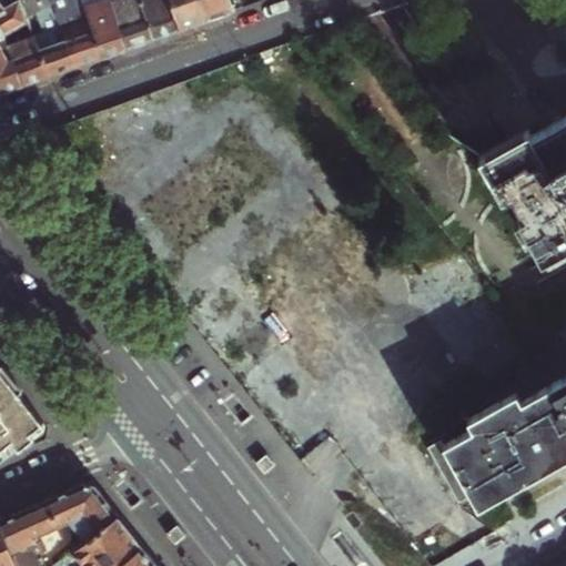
[(0,37),(28,21),(41,12),(51,7),(49,0),(19,0),(3,9),(0,11),(0,95),(2,95),(22,90),(7,47),(3,49),(0,37)]
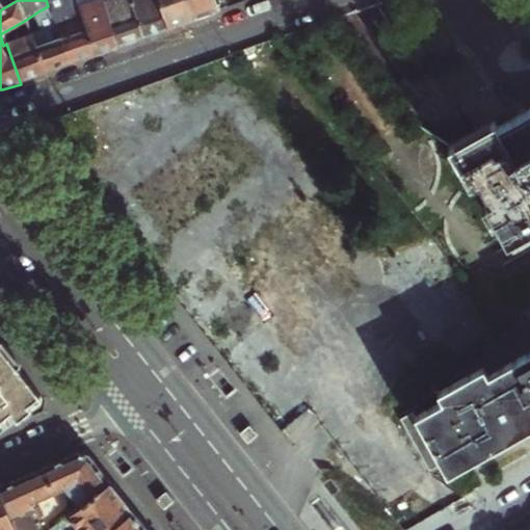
[(118,49),(102,1),(101,0),(97,0),(77,7),(80,17),(95,57),(107,53),(118,49)]
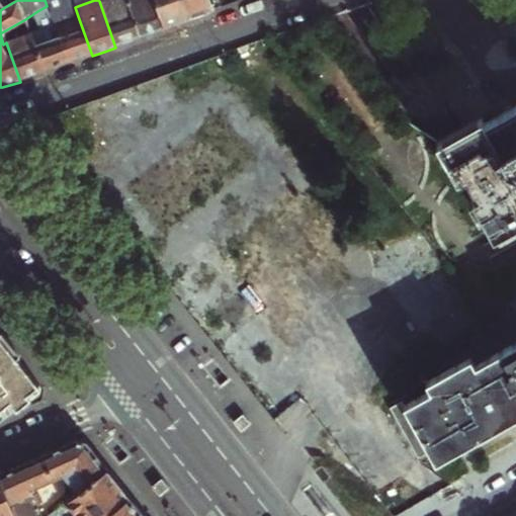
[(140,39),(124,0),(102,0),(99,1),(115,48),(129,44),(140,39)]
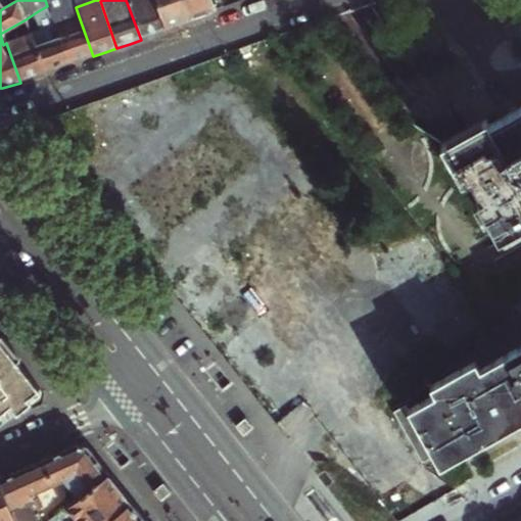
[(166,32),(153,0),(126,0),(141,40),(155,35),(166,32)]
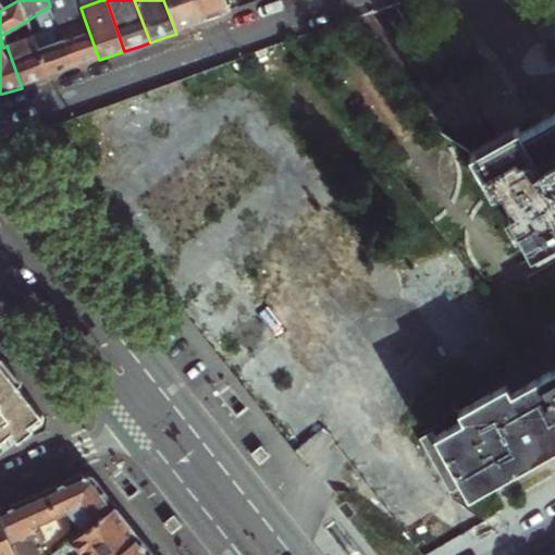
[(163,0),(176,34),(190,28),(202,24),(193,0),(163,0)]
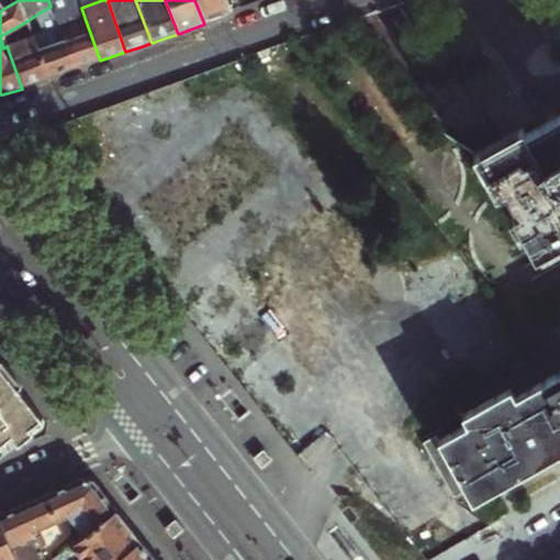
[(228,15),(223,0),(194,0),(204,24),(219,19),(228,15)]
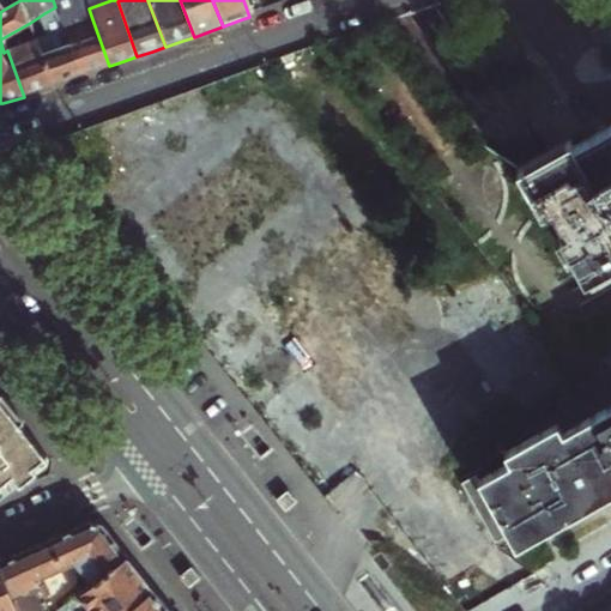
[(40,40),(36,41),(52,86),(70,80),(80,77),(61,23),(55,7),(44,13),(47,20),(42,23),(47,37),(40,40)]
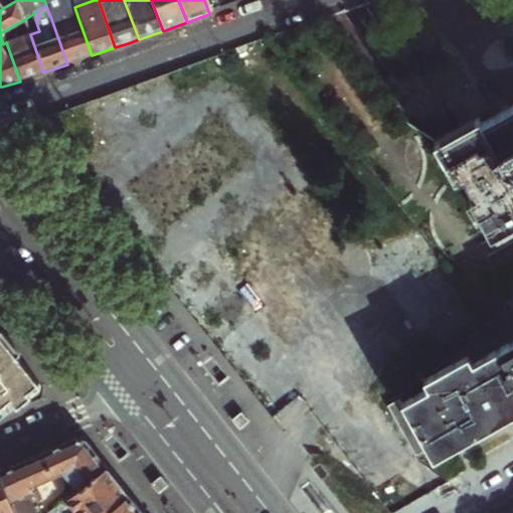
[(51,19),(67,64),(81,59),(92,55),(77,16),(60,22),(58,17),(51,19)]
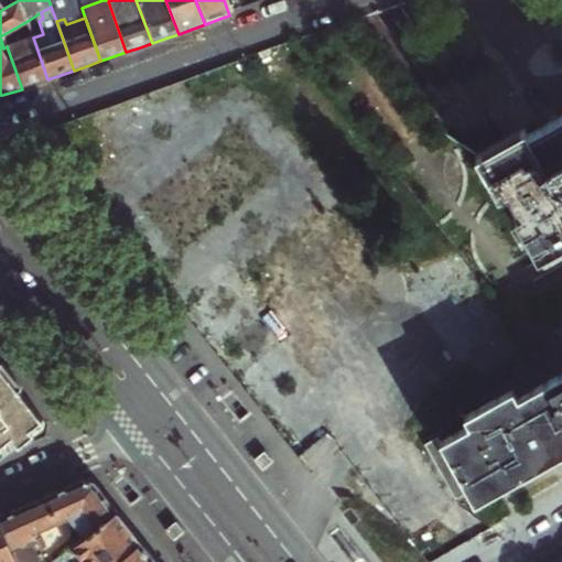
[(31,39),(7,46),(22,89),(34,84),(47,79),(33,38),(31,39)]
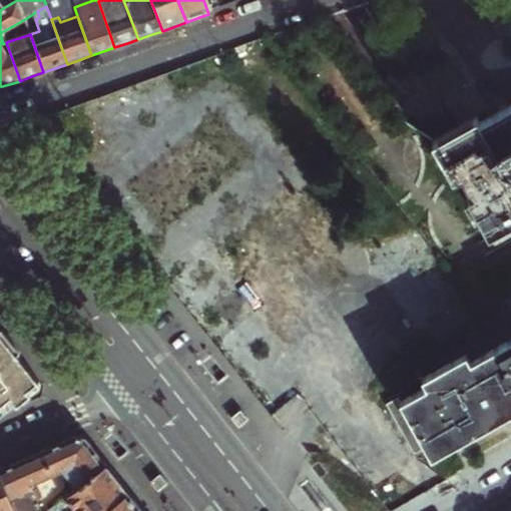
[(216,58),(212,61),(218,69),(222,65),(216,58)]
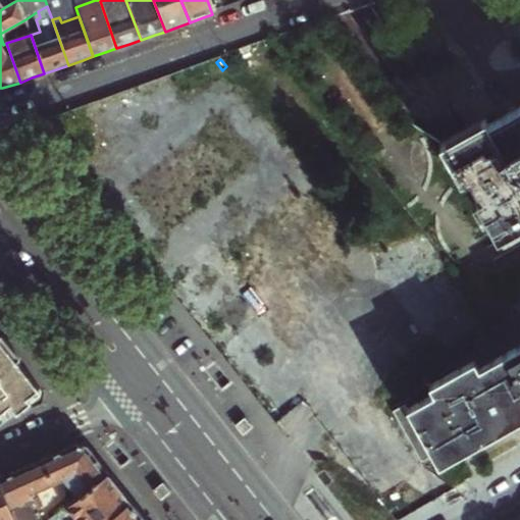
[(191,74),(175,86),(184,96),(198,85),(191,74)]
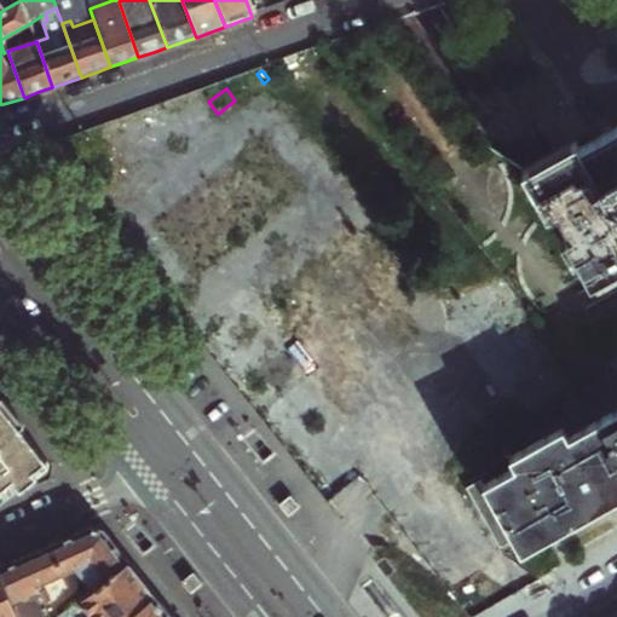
[(616,128),(576,151),(572,144),(519,172),(532,196),(537,194),(548,214),(553,212),(565,235),(561,237),(584,282),(616,264),(616,128)]
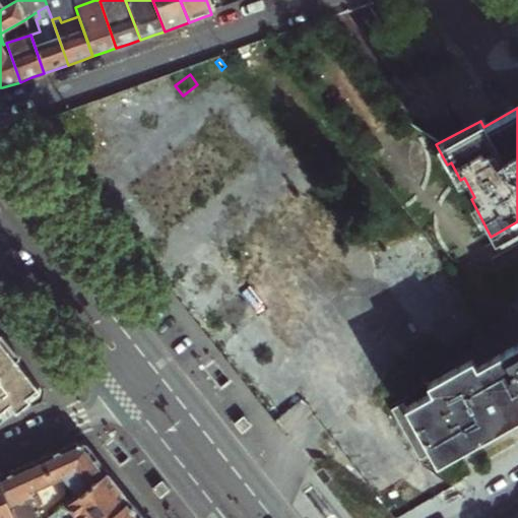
[(0,412),(10,405),(15,412),(29,402),(25,397),(38,389),(15,360),(0,340),(0,412)]
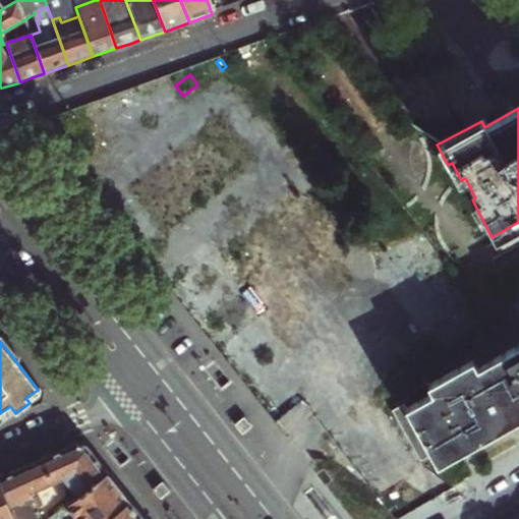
[(518,347),(501,358),(518,391),(518,347)]
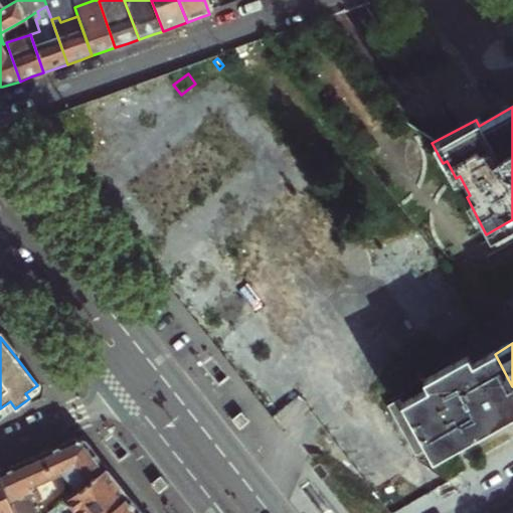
[(395,404),(382,411),(410,461),(423,454),(430,464),(470,442),(512,416),(512,386),(495,354),(468,369),(464,361),(419,386),(423,393),(397,408),(395,404)]
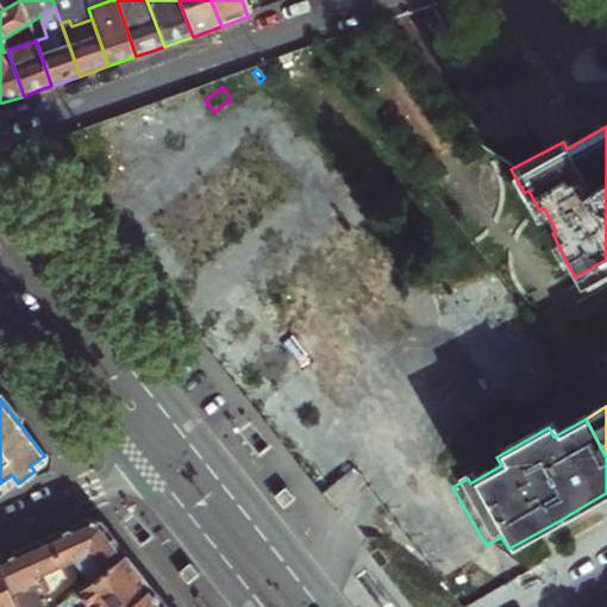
[(287,495),(283,490),(273,499),(281,509),(292,500),(287,495)]
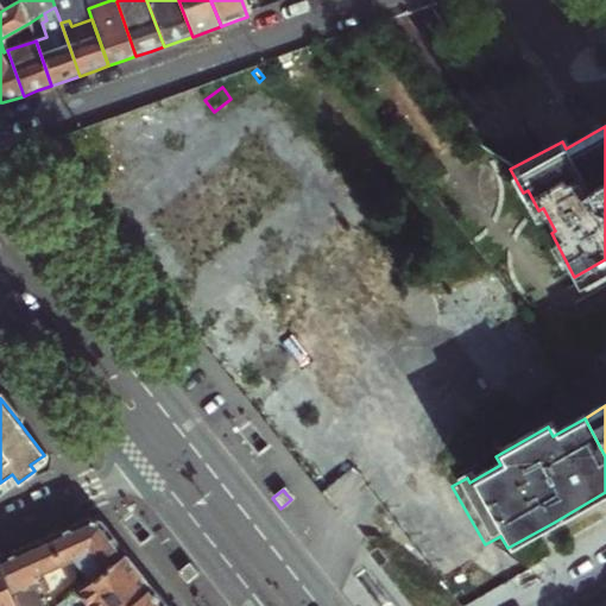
[(89,584),(125,555),(114,542),(101,524),(87,521),(0,560),(0,570),(16,605),(45,605),(35,581),(42,578),(48,594),(84,576),(89,584)]
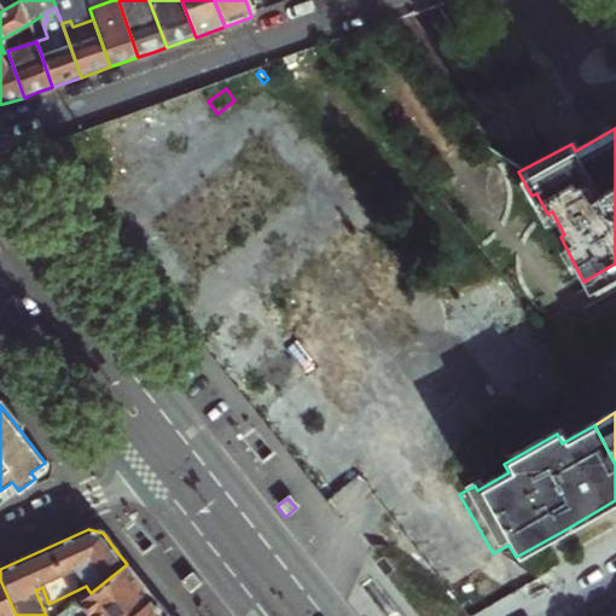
[(131,615),(154,598),(141,582),(127,564),(91,593),(62,615),(131,615)]
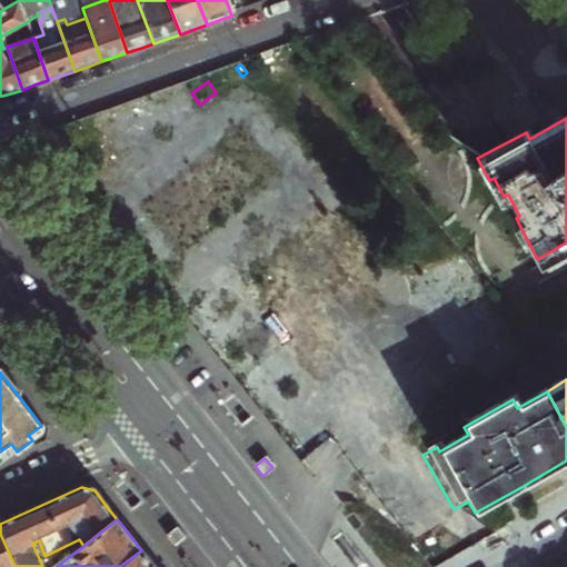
[(183,538),(176,528),(165,537),(169,541),(172,546),(183,538)]
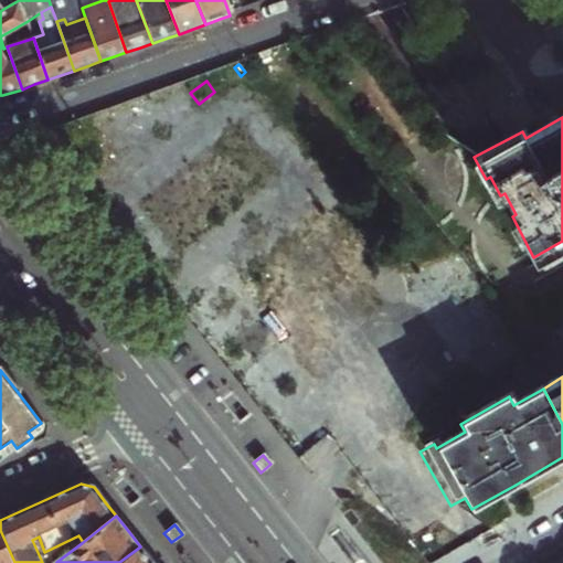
[(14,562),(0,530),(0,562),(14,562)]
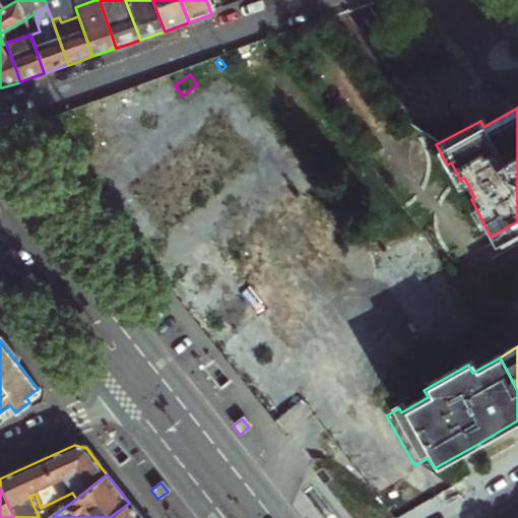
[(140,517),(139,516),(129,503),(110,517),(140,517)]
